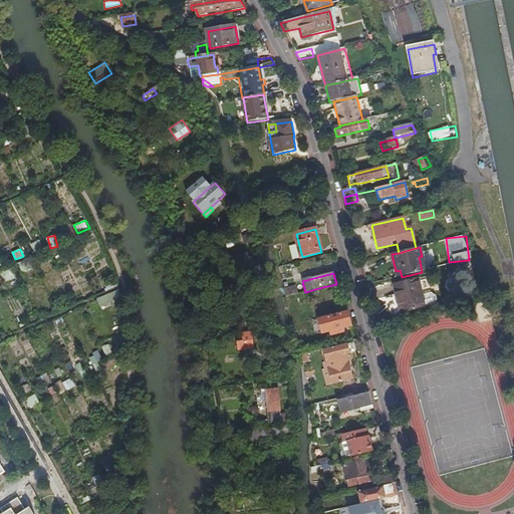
[(401,312),(425,306),(422,296),(418,279),(394,285),(401,312)]
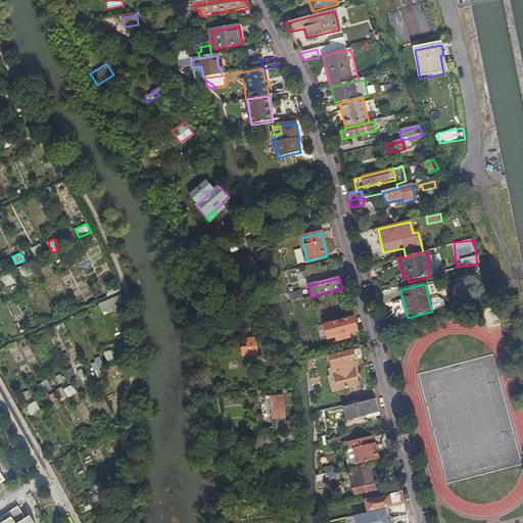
[(334,322),(346,319),(341,298),(345,297),(342,289),(324,293),(327,302),(322,303),(324,311),(336,308),(337,315),(333,316),(334,322)]
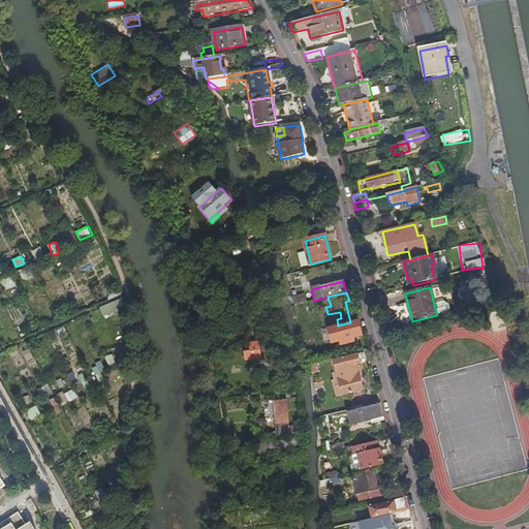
[(296,305),(308,302),(306,293),(292,297),(296,305)]
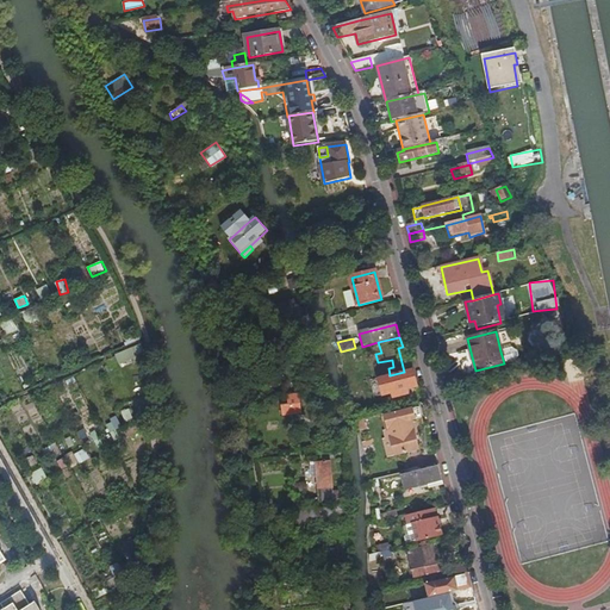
[(120,366),(145,355),(141,344),(116,354),(120,366)]
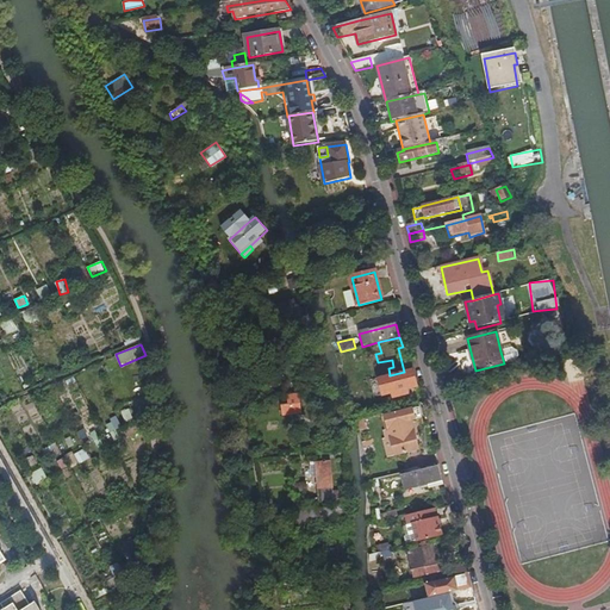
[(500,352),(504,363),(515,361),(517,356),(516,353),(512,349),(500,352)]
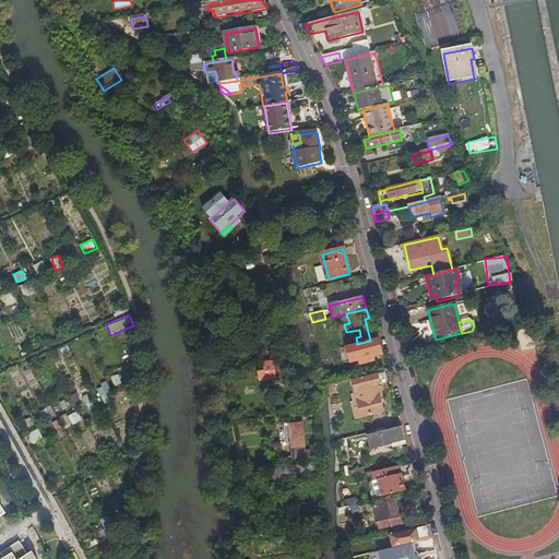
[(372,357),(382,354),(379,339),(370,341),(357,344),(351,346),(346,347),(351,363),(358,360),(360,365),(373,361),(372,357)]
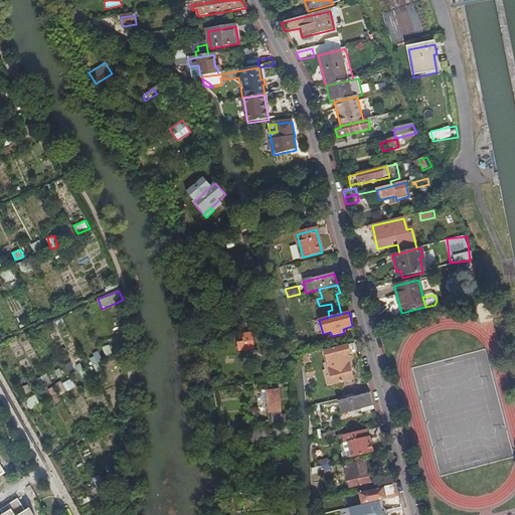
[(261,351),(260,343),(258,343),(258,337),(259,337),(259,334),(250,335),(251,344),(245,345),(246,352),(261,351)]
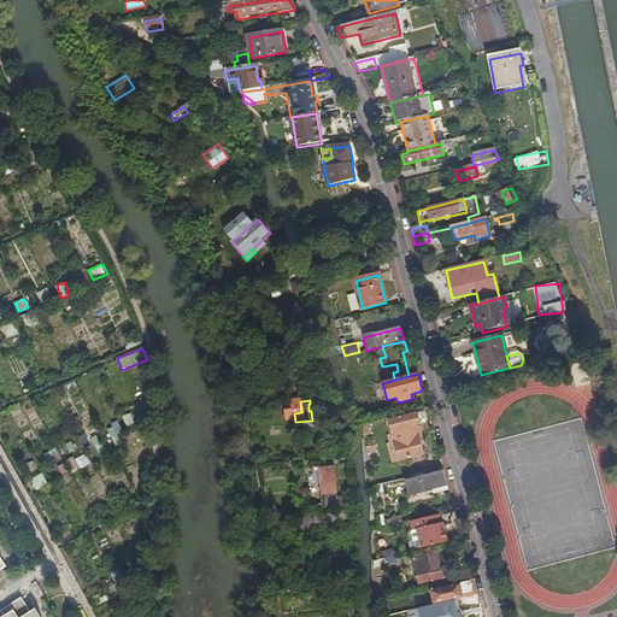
[(425,423),(423,412),(388,422),(399,462),(424,454),(415,425),(425,423)]
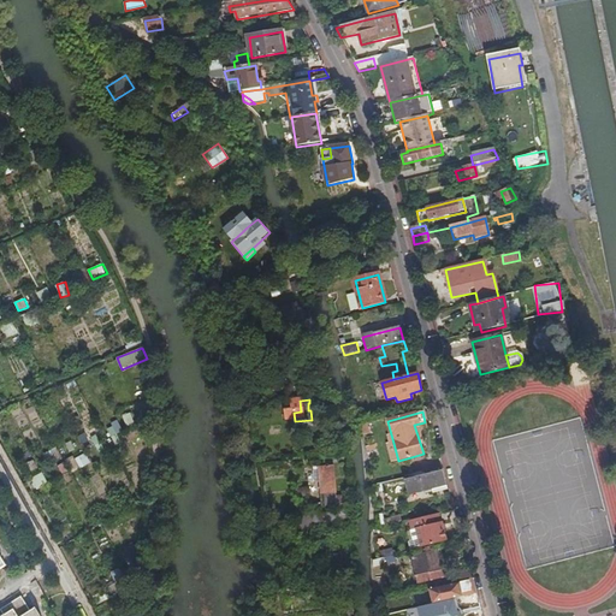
[(112,438),(124,433),(120,421),(107,426),(112,438)]
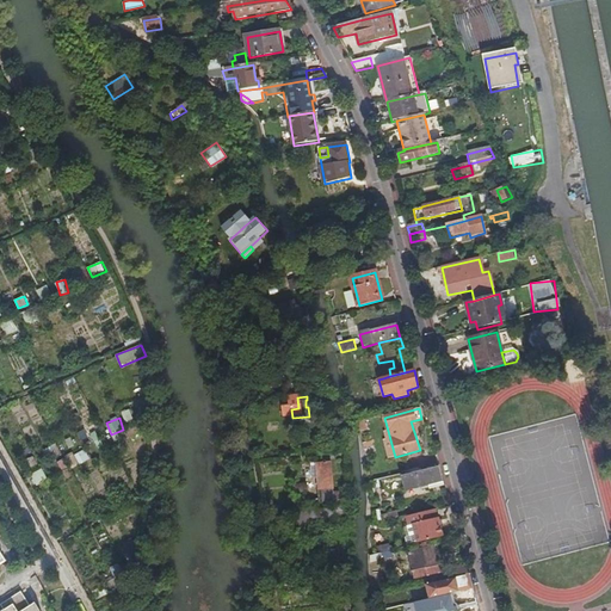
[(99,449),(105,446),(97,431),(91,434),(99,449)]
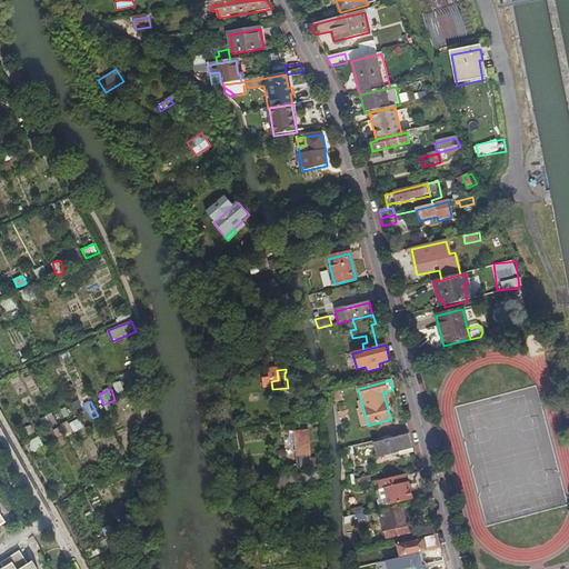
[(41,419),(46,428),(57,421),(52,413),(41,419)]
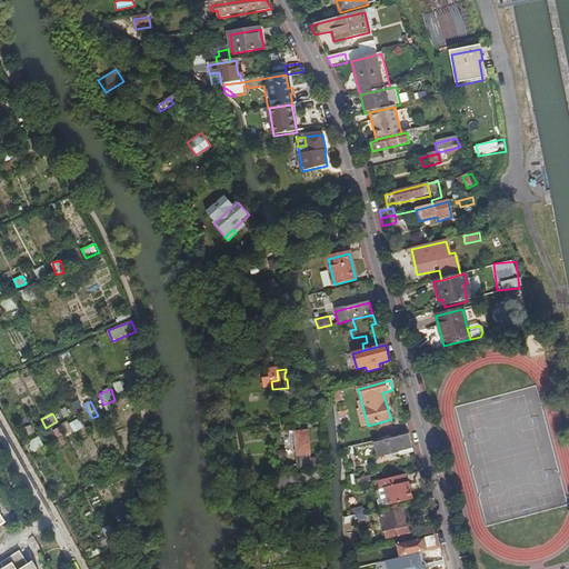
[(62,425),(67,436),(85,429),(80,418),(62,425)]
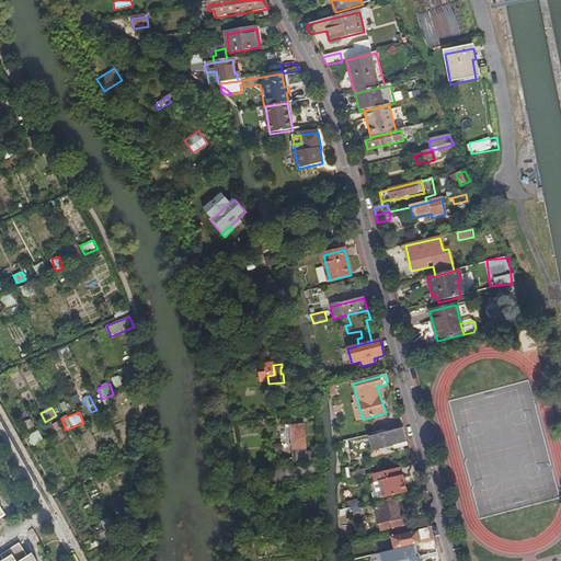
[(316,459),(317,459),(316,453),(307,454),(302,425),(285,427),(287,441),(294,439),(296,451),(293,451),(294,462),(307,460),(316,459)]
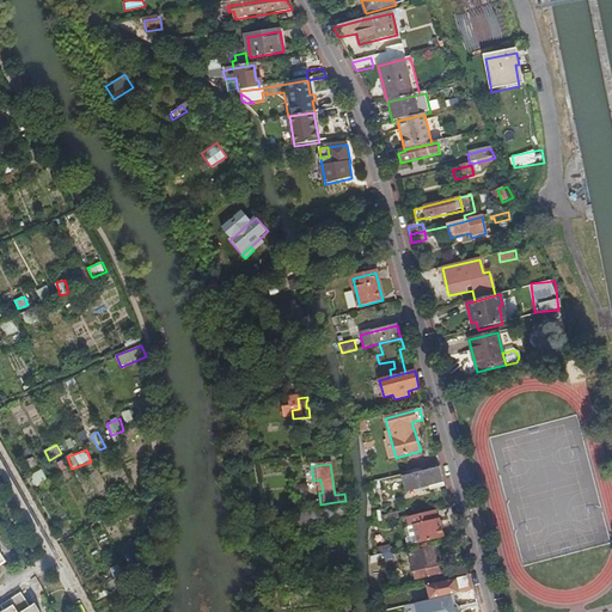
[(405,491),(444,481),(440,466),(402,477),(405,491)]
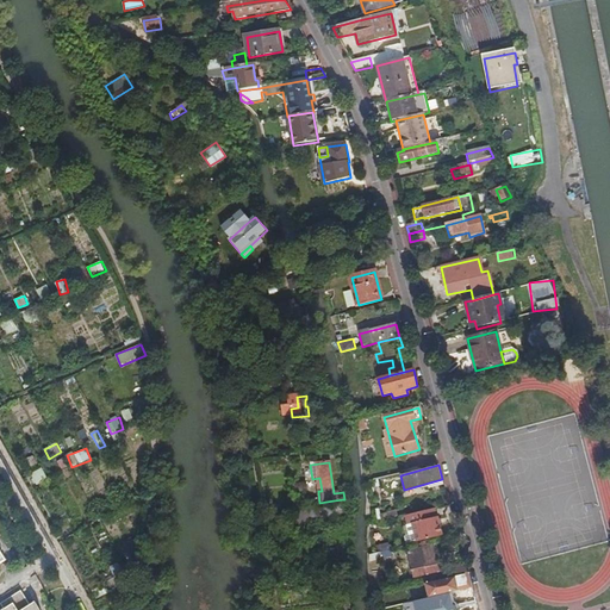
[(35,484),(48,481),(44,468),(31,472),(35,484)]
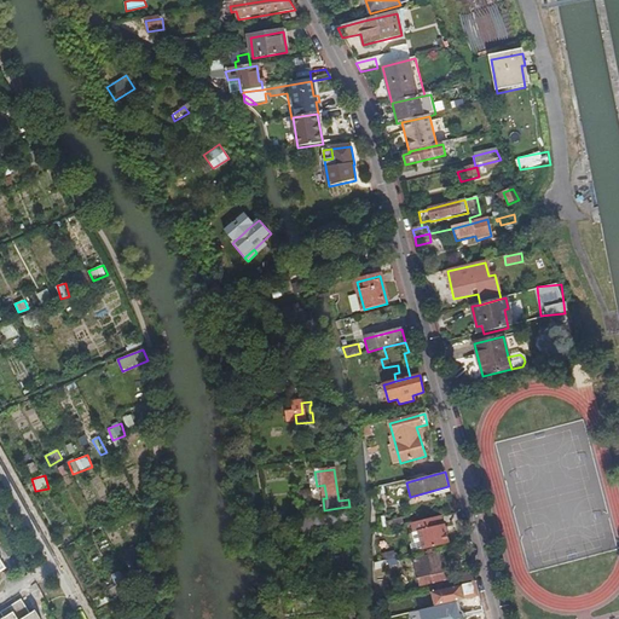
[(391,527),(405,522),(403,516),(388,522),(391,527)]
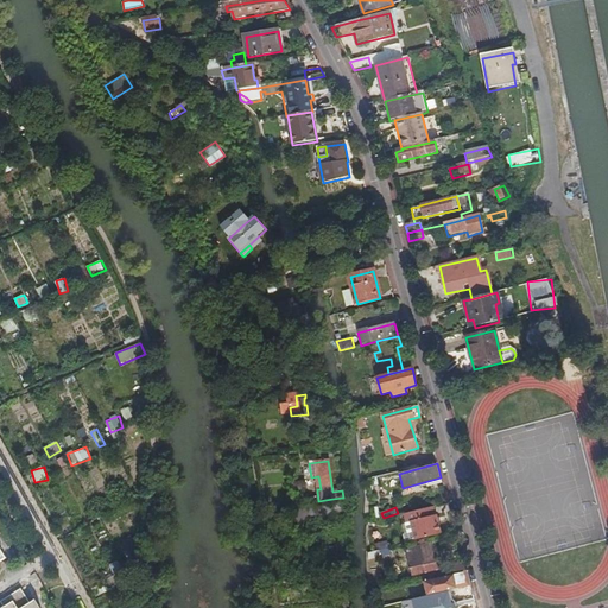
[(416,542),(442,536),(437,515),(435,517),(434,508),(405,515),(406,525),(411,524),(416,542)]
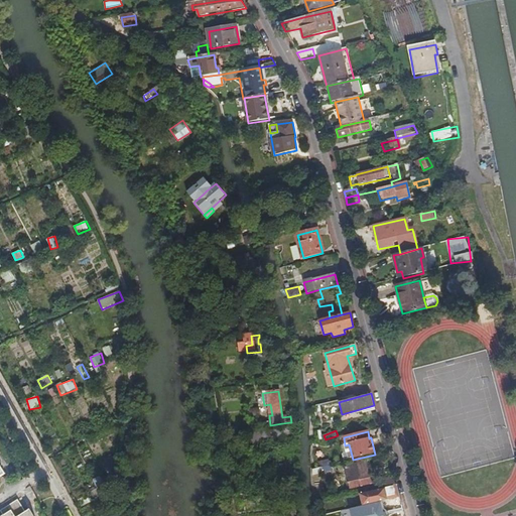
[(352,496),(395,485),(393,478),(370,484),(365,464),(345,469),(352,496)]
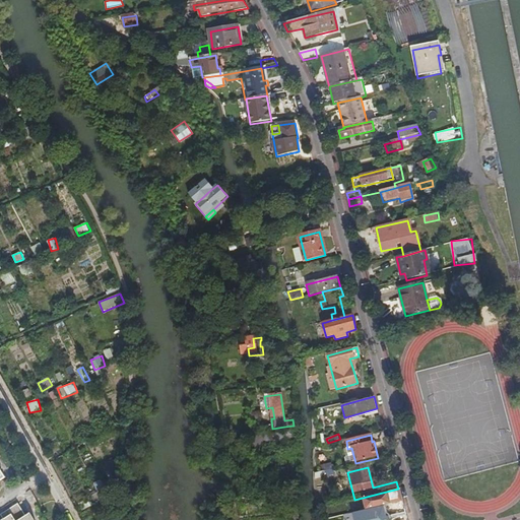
[(321,473),(321,479),(334,475),(332,470),(321,473)]
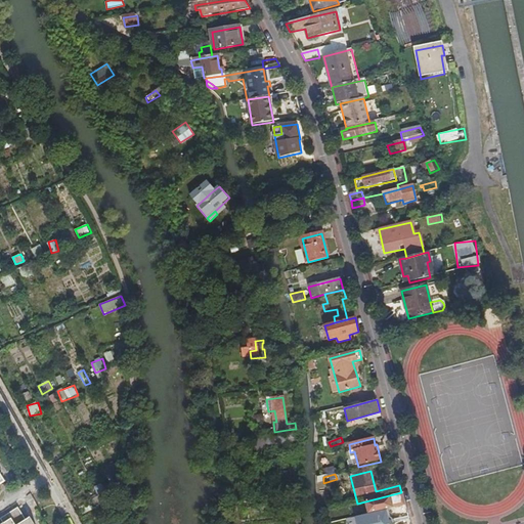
[(373,514),(394,508),(393,505),(401,503),(399,494),(369,503),(373,514)]
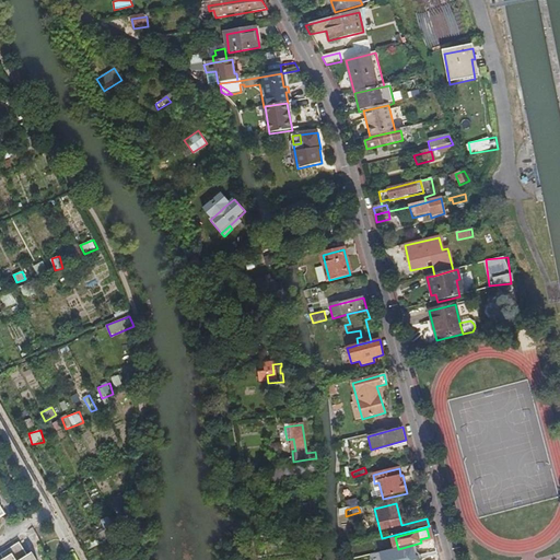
[(33,559),(30,553),(24,557),(15,544),(4,550),(8,556),(0,559),(33,559)]
